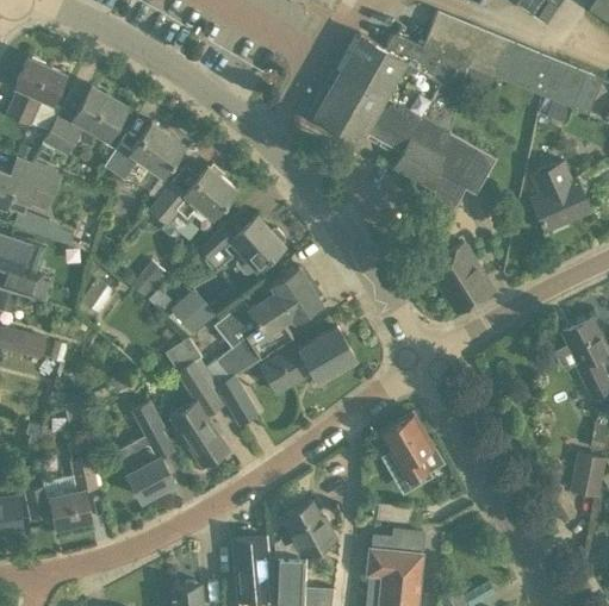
[(299,0),(306,4),(308,0),(312,0),(333,12),(340,0),(299,0)]
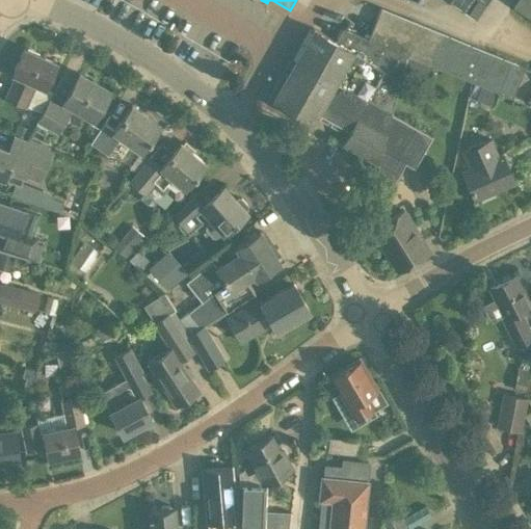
[(453,0),(451,3),(450,4),(476,21),(490,0),(453,0)]
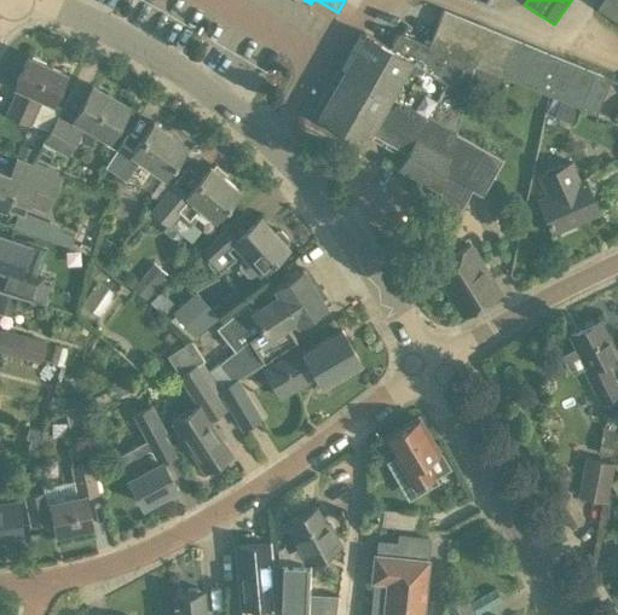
[(617,0),(604,0),(599,9),(617,21),(617,116),(611,122),(617,125),(617,0)]
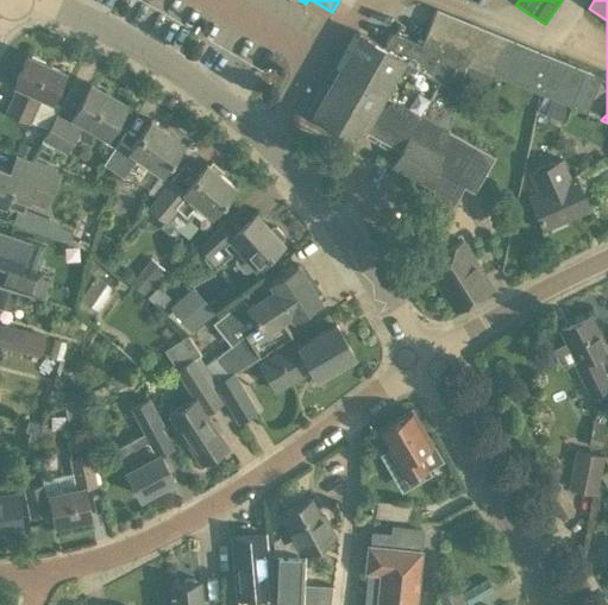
[(543,95),(588,114),(603,79),(555,60),(437,11),(421,46),(393,35),(387,49),(359,33),(338,71),(449,132),(465,67),(491,76),(493,75),(543,95)]
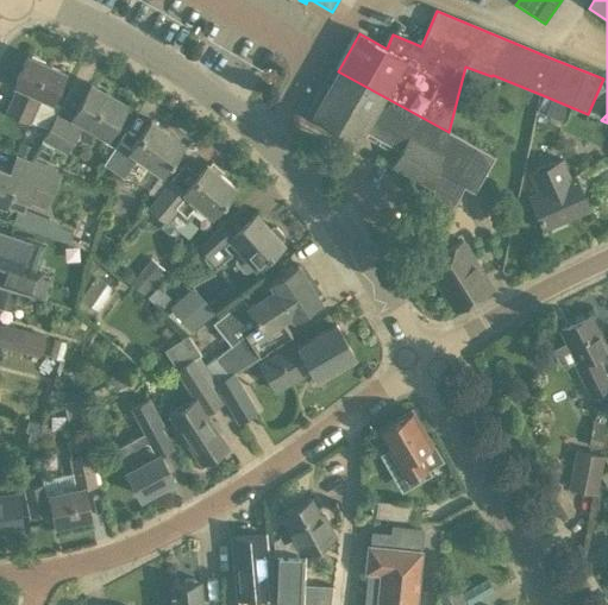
[(14,86),(19,88),(6,115),(32,127),(44,99),(52,102),(66,74),(27,57),(14,86)]
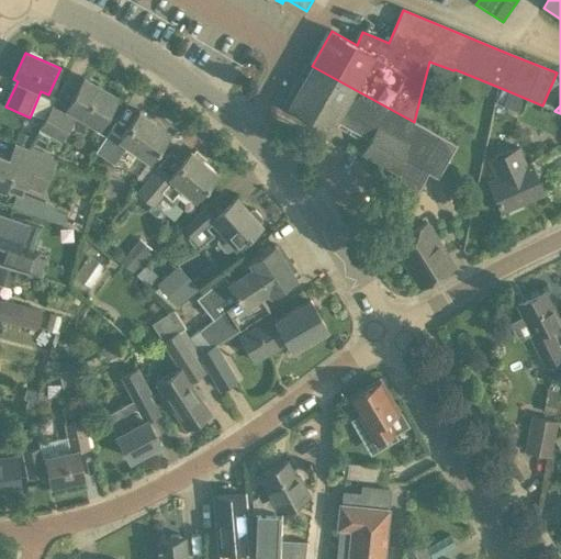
[(414,123),(414,122),(312,66),(288,109),(331,133),(337,122),(343,125),(351,111),(377,126),(361,155),(383,167),(380,174),(396,182),(400,177),(399,186),(401,187),(416,194),(428,175),(438,179),(457,147),(414,123)]
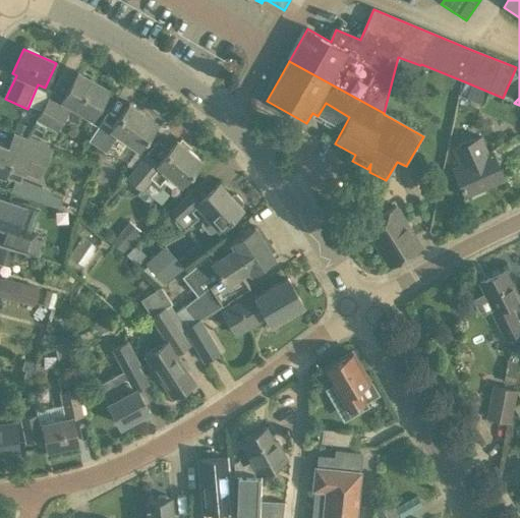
[(107,91),(77,74),(71,84),(60,78),(49,100),(48,99),(36,122),(57,134),(69,111),(69,110),(71,106),(90,117),(85,121),(98,128),(101,123),(103,123),(108,115),(97,109),(107,91)]
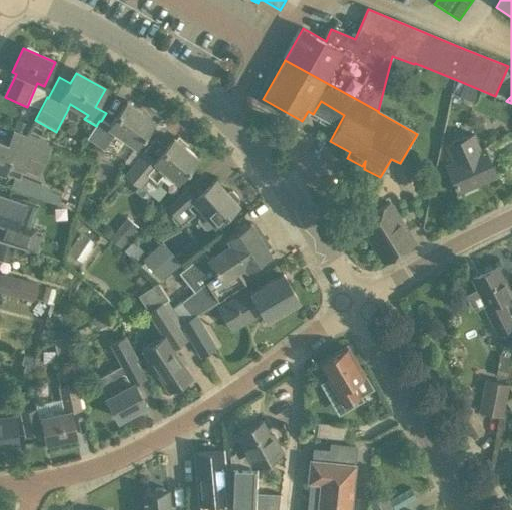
[(153,121),(127,103),(110,128),(99,121),(96,126),(87,140),(103,152),(116,133),(135,147),(153,121)]
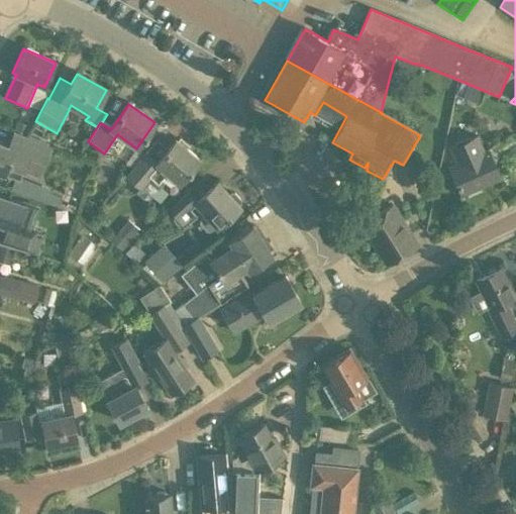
[(30,129),(18,124),(14,132),(27,137),(30,129)]
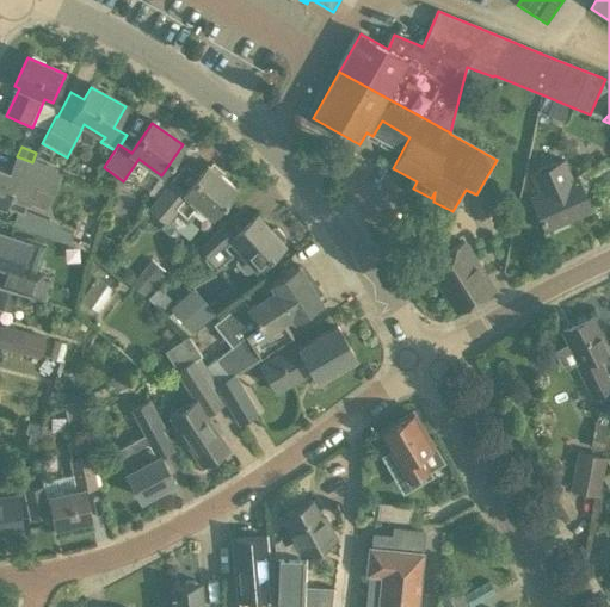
[(0,172),(0,205),(5,208),(0,220),(32,230),(37,221),(22,215),(25,205),(44,212),(60,175),(16,158),(8,175),(0,172)]
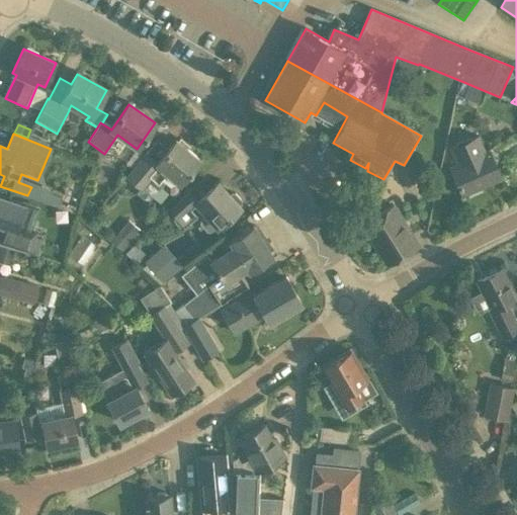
[(502,181),(489,151),(486,152),(479,136),(449,149),(456,164),(450,167),(462,197),(502,181)]
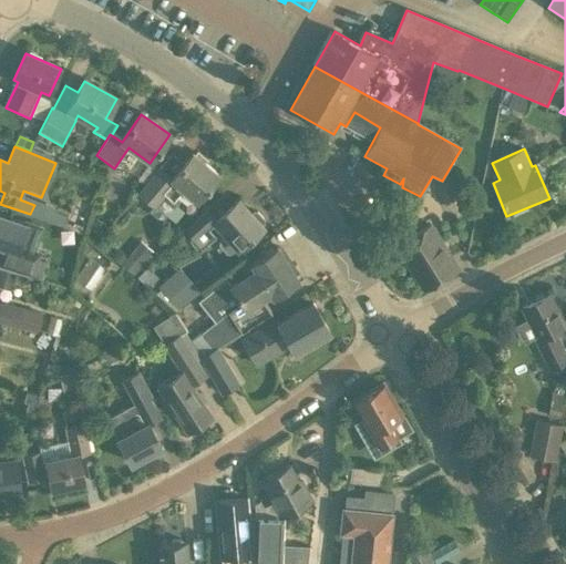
[(164,221),(179,202),(176,200),(184,191),(198,202),(218,176),(192,155),(172,180),(160,168),(137,195),(153,207),(148,213),(158,221),(164,221)]
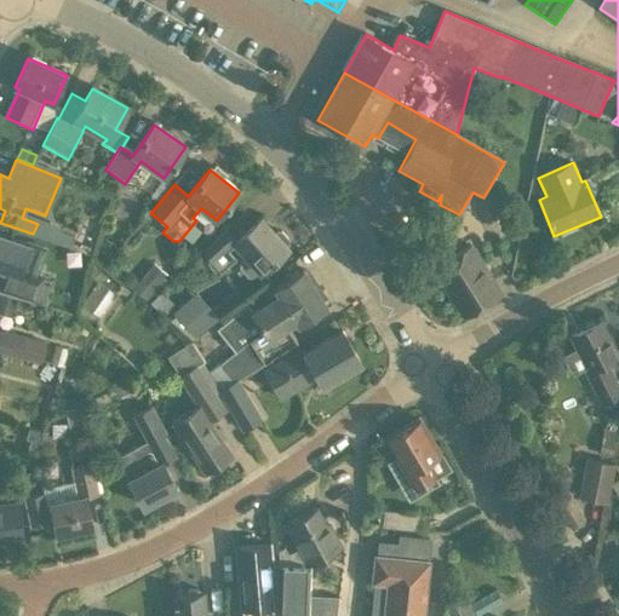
[(261,220),(257,223),(246,211),(200,255),(219,276),(238,259),(241,264),(240,265),(240,270),(248,280),(253,280),(261,272),(261,274),(287,249),(261,220)]
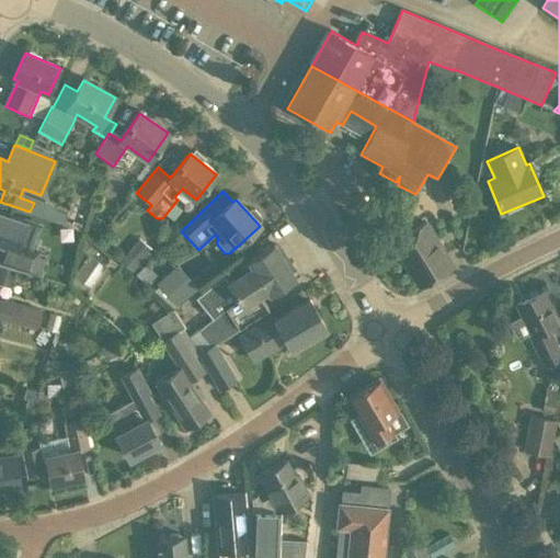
[(67,216),(56,212),(53,223),(64,227),(67,216)]
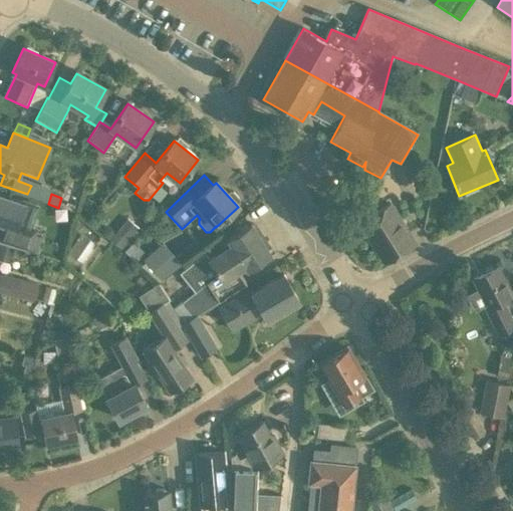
[(0,244),(13,248),(29,253),(38,256),(43,241),(34,239),(36,229),(18,223),(24,205),(7,200),(0,198),(0,244)]
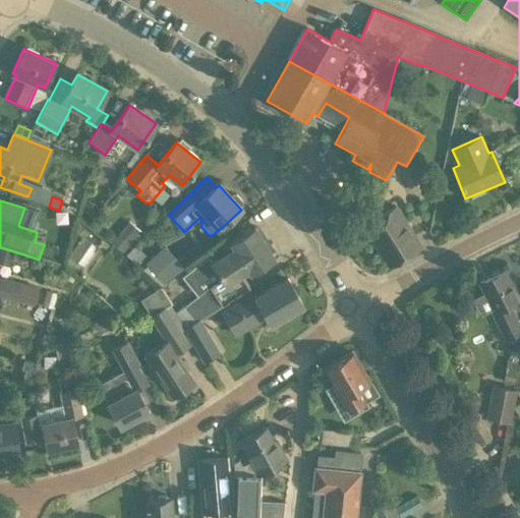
[(91,216),(97,208),(89,203),(82,211),(91,216)]
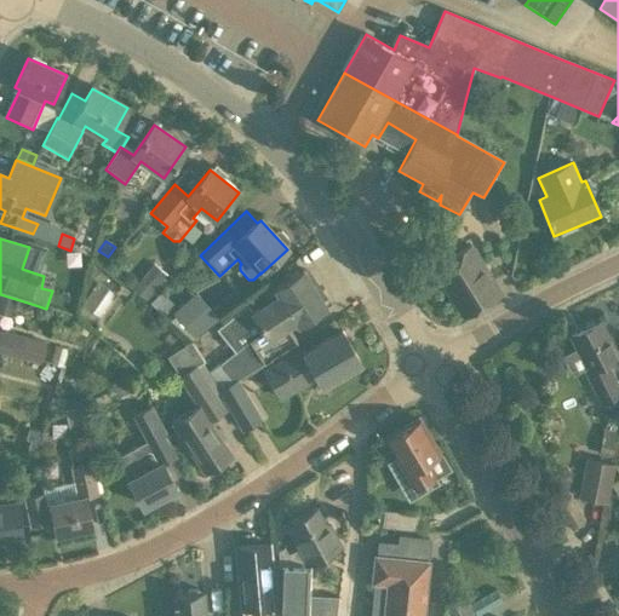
[(471,247),(434,270),(464,320),(502,295),(471,247)]
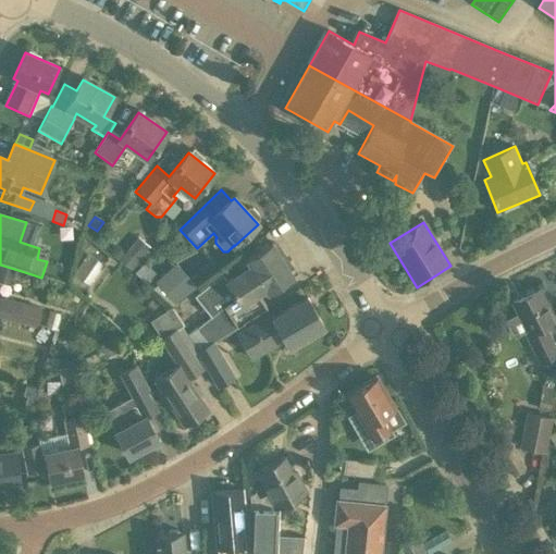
[(151,256),(135,242),(119,261),(135,275),(151,256)]
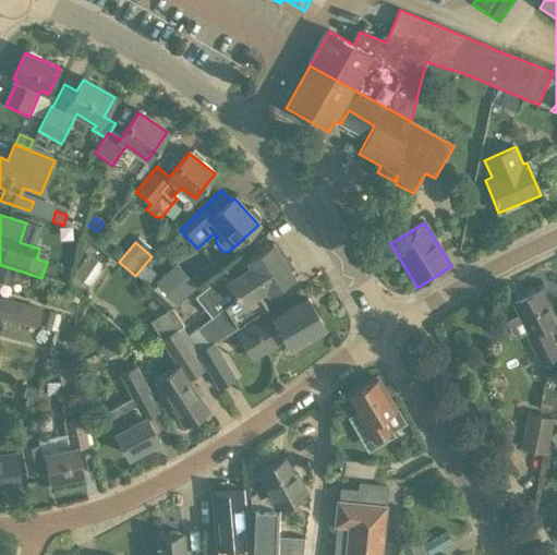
[(212,318),(189,338),(196,354),(215,344),(244,326),(243,324),(268,310),(259,297),(267,292),(268,293),(293,277),(293,278),(294,277),(293,275),(294,274),(276,245),(275,246),(273,244),(271,245),(273,245),(247,262),(250,266),(226,281),(221,277),(195,298),(212,318)]
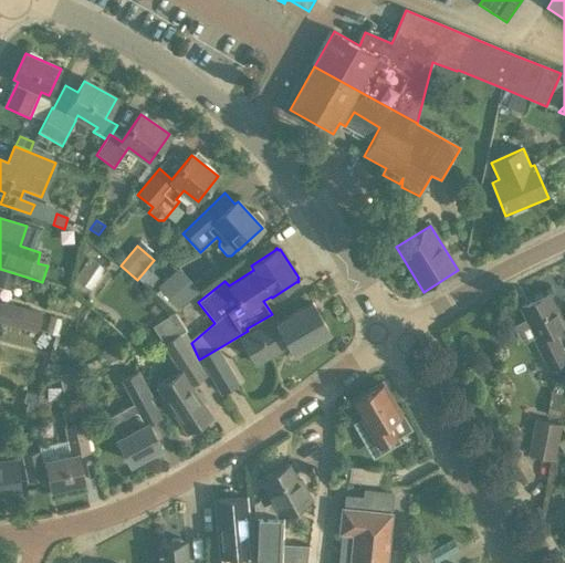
[(106,272),(89,260),(74,281),(92,292),(106,272)]
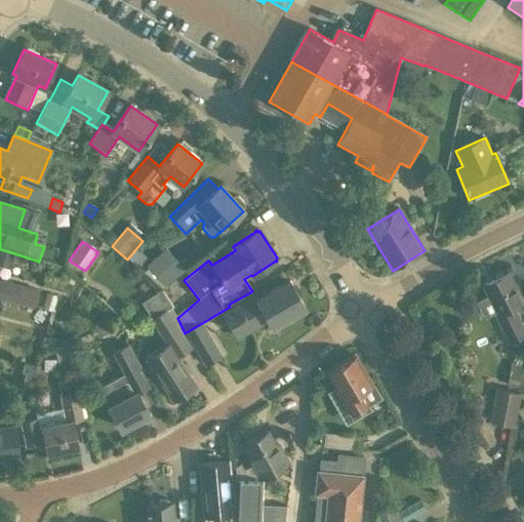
[(13,253),(0,249),(0,264),(9,267),(13,253)]
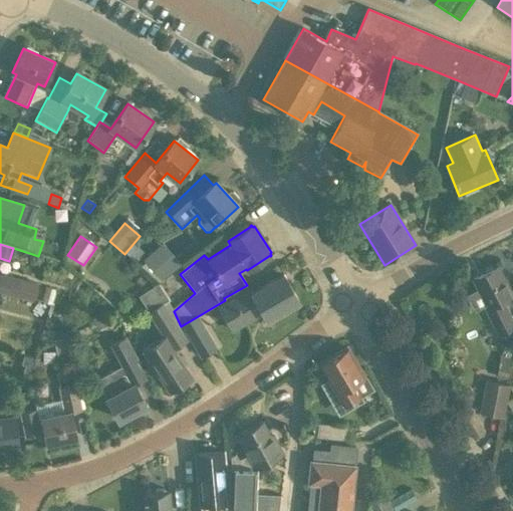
[(145,261),(163,282),(174,272),(156,252),(145,261)]
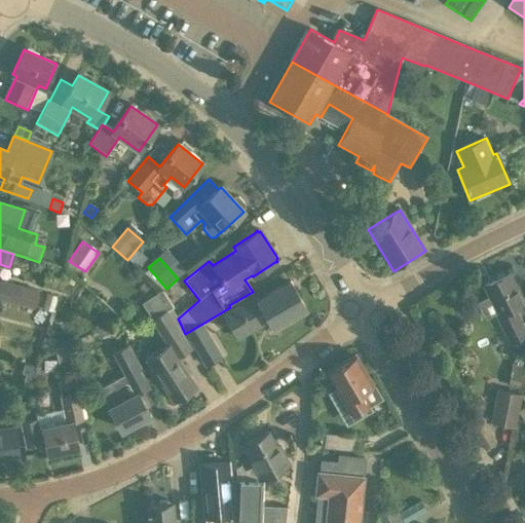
[(510,274),(485,288),(498,314),(495,316),(510,344),(524,336),(524,326),(516,307),(524,303),(524,301),(510,274)]
